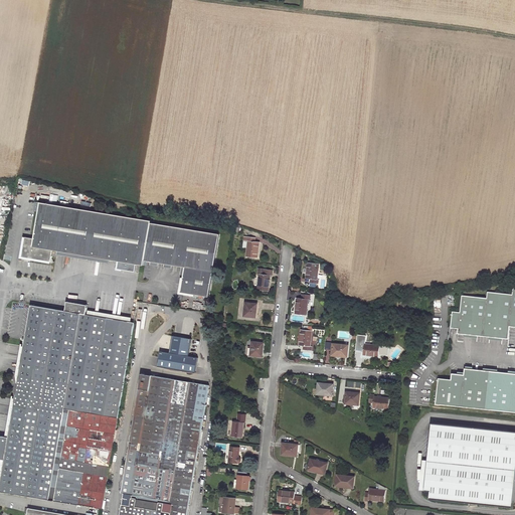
[(153,221),(41,202),(34,238),(26,236),(24,248),(26,248),(25,254),(31,255),(31,258),(51,262),(52,255),(50,255),(51,249),(53,249),(146,266),(146,261),(153,223),(153,221)]
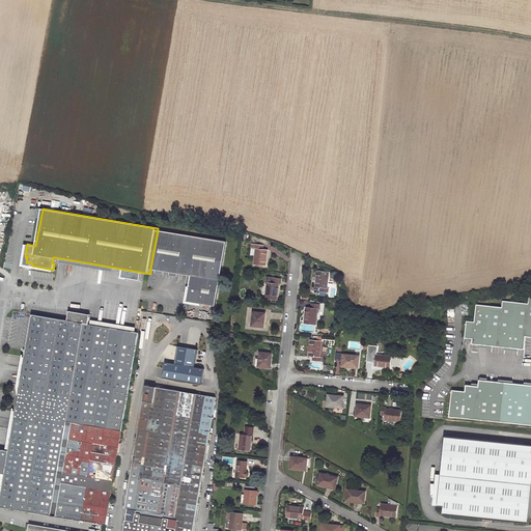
[(227,242),(158,230),(150,269),(192,276),(188,301),(217,306),(227,242)]
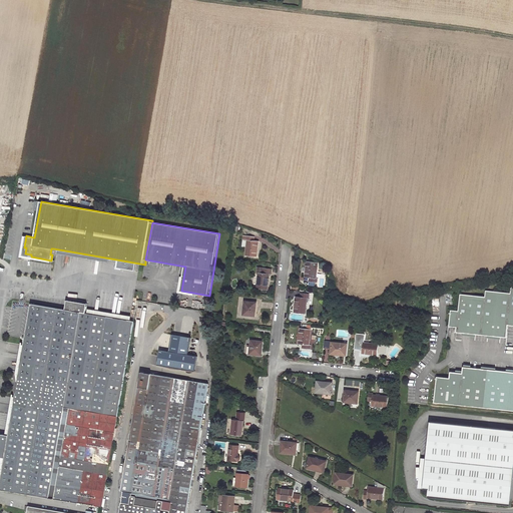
[(254,241),(247,240),(246,255),(257,258),(259,241),(254,241)]
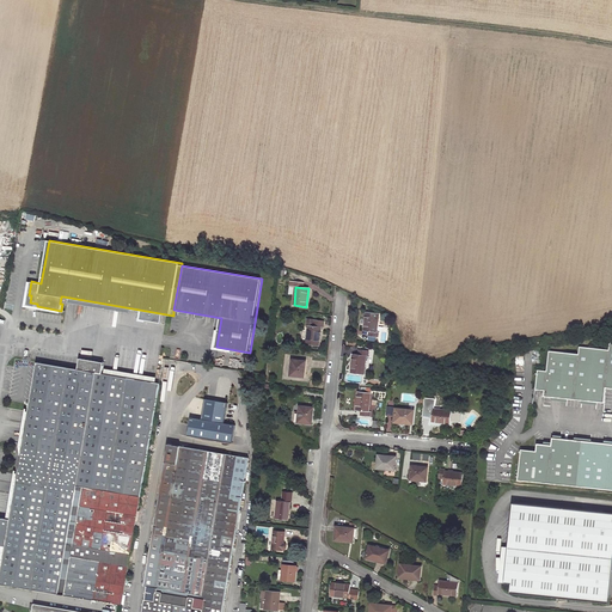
[(369,331),(377,332),(379,313),(367,312),(365,331),(369,331)]
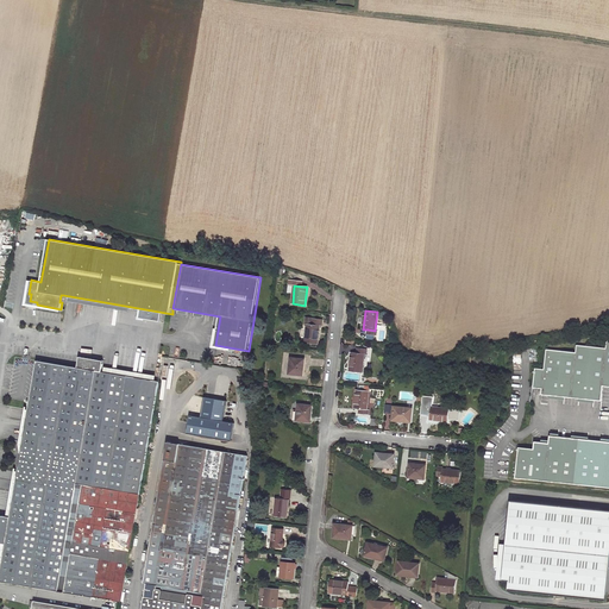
[(320,326),(313,325),(307,325),(306,343),(318,344),(320,326)]
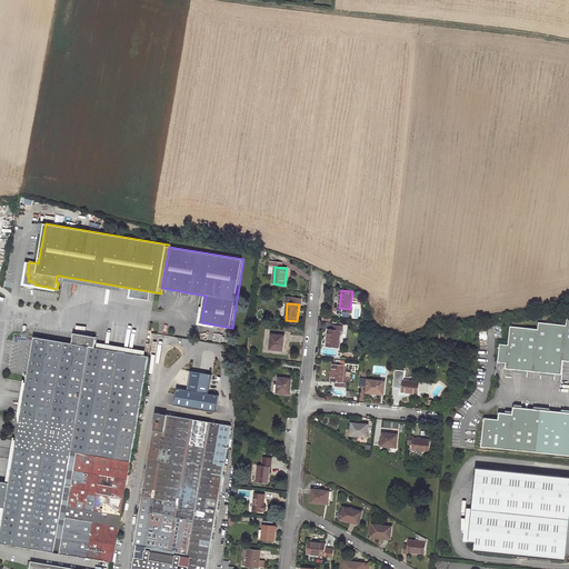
[(508,343),(500,342),(498,361),(507,362),(506,368),(562,373),(563,359),(568,359),(568,318),(567,318),(567,323),(539,321),(538,328),(510,325),(508,343)]
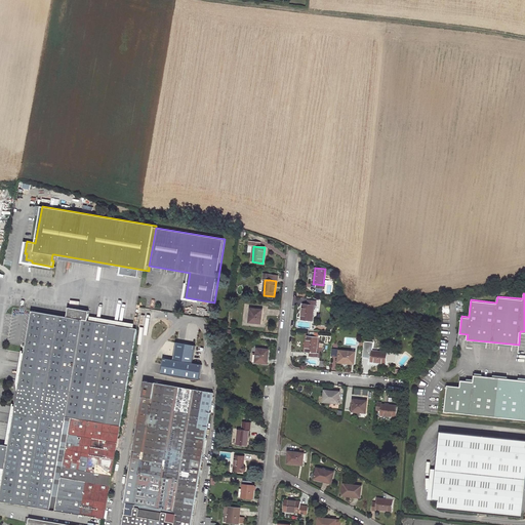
[(314,305),(308,305),(303,304),(301,320),(312,321),(314,305)]
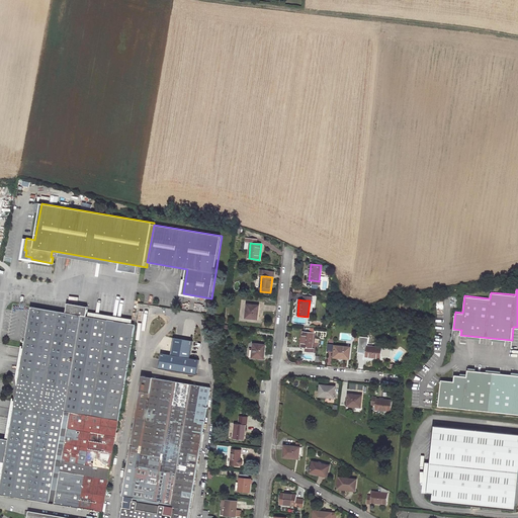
[(259,306),(248,305),(247,318),(257,319),(259,306)]
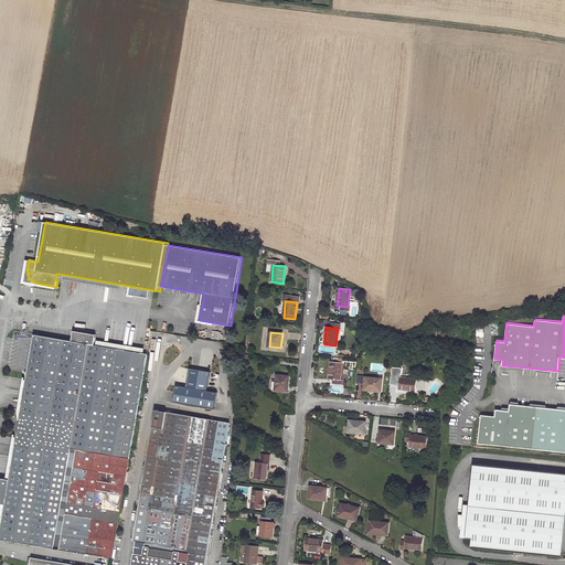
[(3,480),(0,499),(0,503),(8,505),(1,540),(114,558),(149,355),(36,336),(11,481),(3,480)]
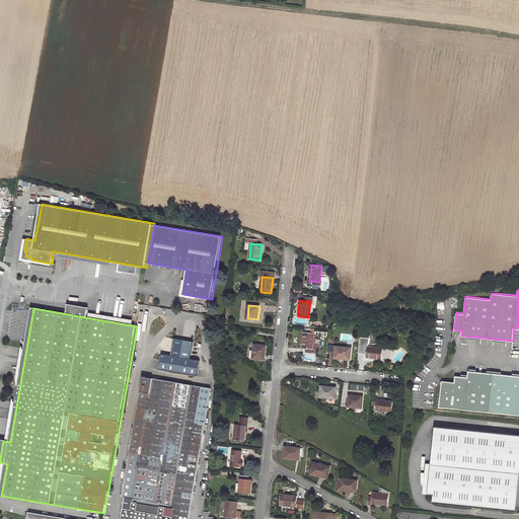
[(306,348),(313,349),(314,334),(304,332),(302,348),(306,348)]
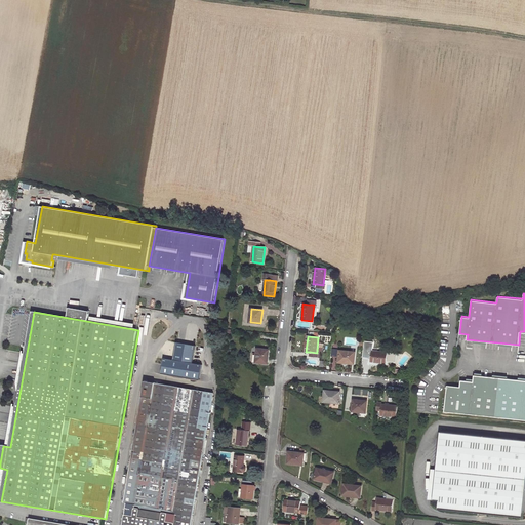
[(174,361),(165,359),(162,375),(200,381),(203,365),(193,364),(196,347),(177,344),(174,361)]
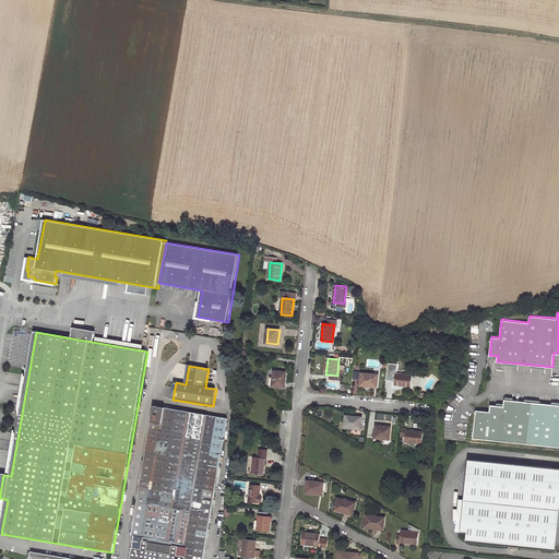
[(274,377),(273,385),(284,388),(286,373),(274,371),(274,377)]
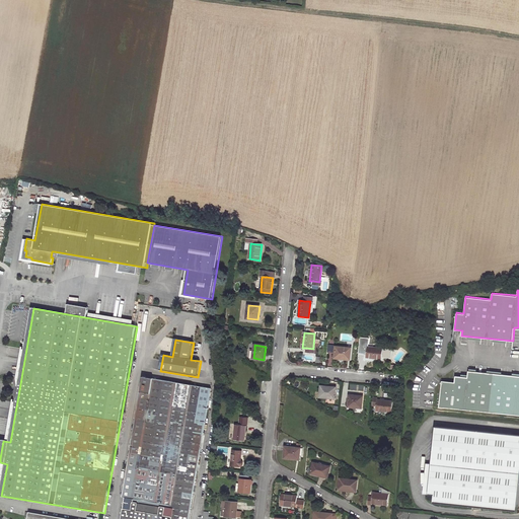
[(382,361),(383,350),(368,348),(368,346),(364,346),(363,354),(367,354),(366,359),(382,361)]
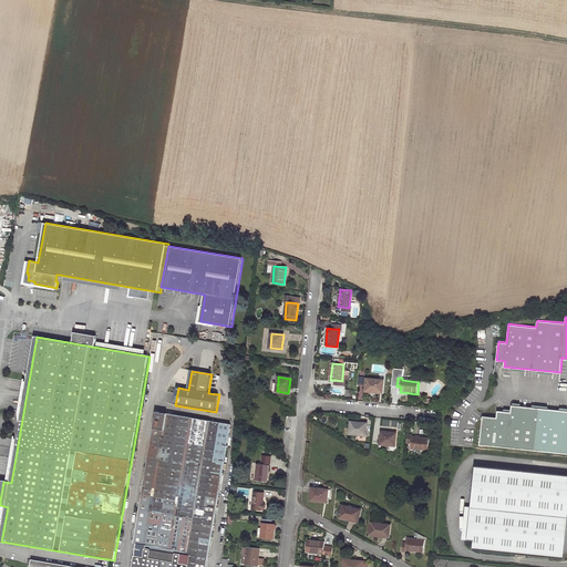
[(384,381),(367,379),(366,391),(377,392),(377,393),(382,393),(384,381)]
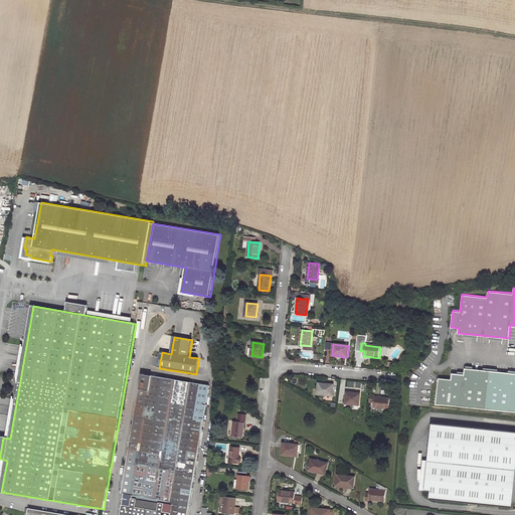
[(439,379),(436,404),(514,411),(514,372),(465,368),(464,375),(452,373),(452,380),(439,379)]
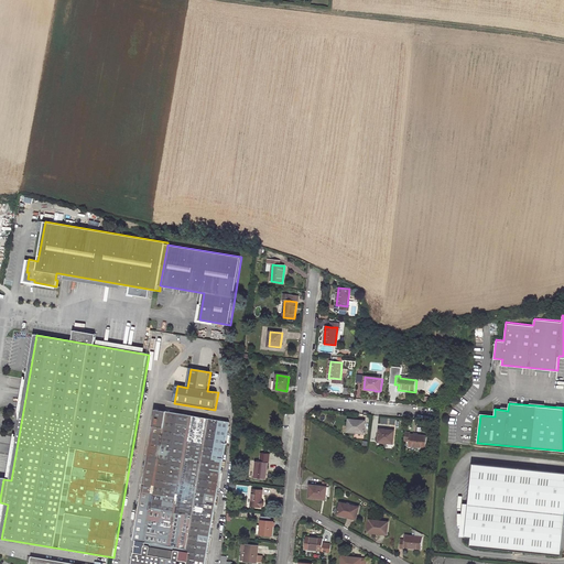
[(158,410),(144,483),(196,492),(203,459),(161,452),(169,411),(158,410)]
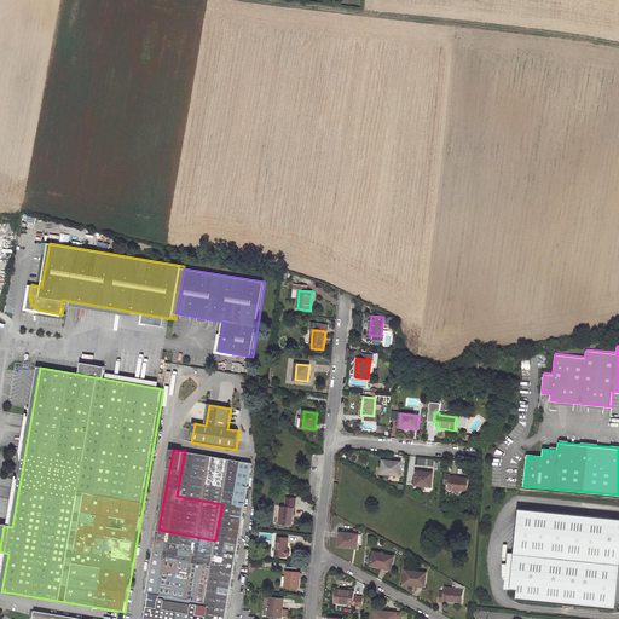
[(238,544),(253,463),(185,451),(177,496),(223,504),(215,541),(238,544)]
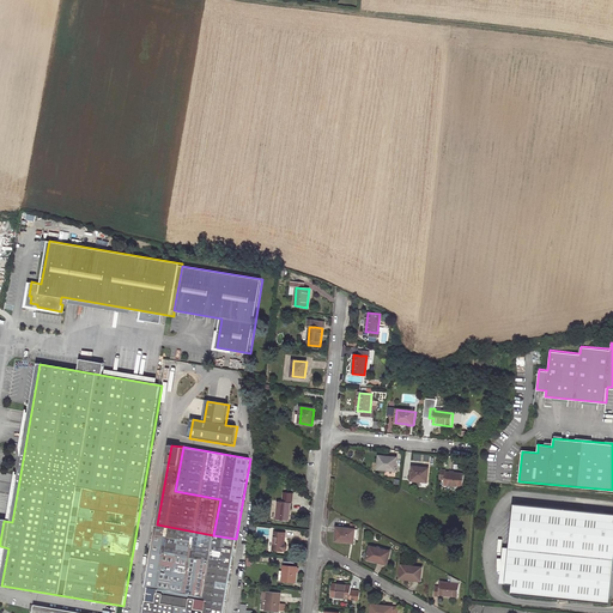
[(396,457),(378,455),(377,469),(395,472),(396,457)]
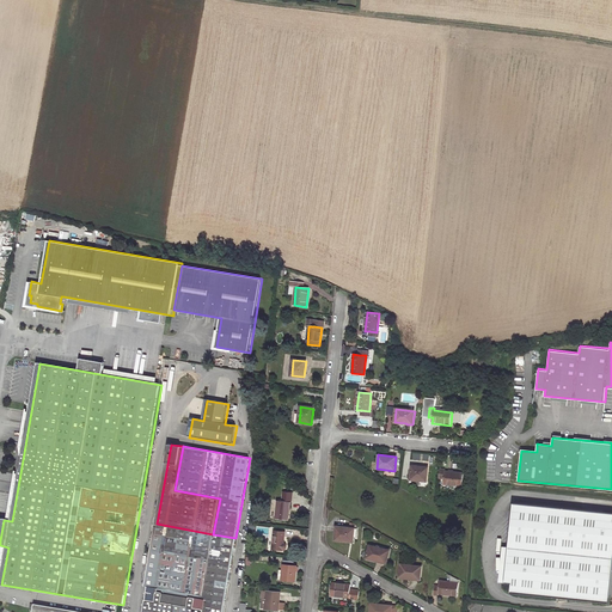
[(428,469),(411,467),(410,479),(420,481),(420,482),(426,483),(428,469)]
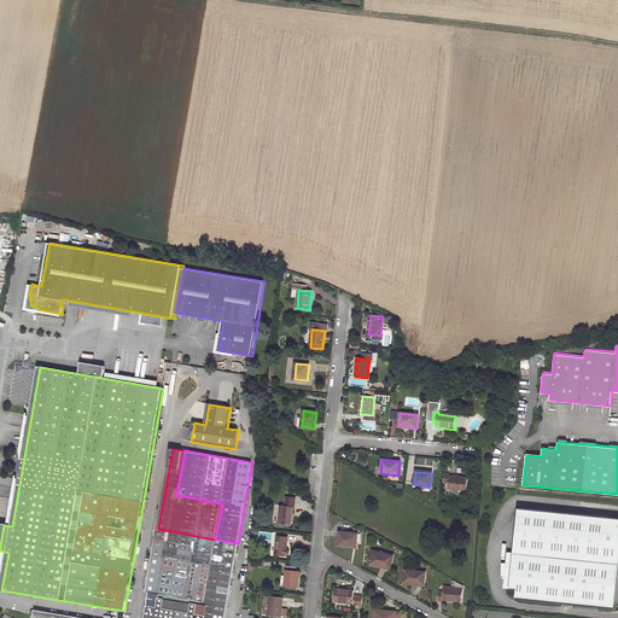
[(466,491),(468,479),(450,477),(450,476),(444,474),(443,484),(449,485),(449,490),(466,491)]
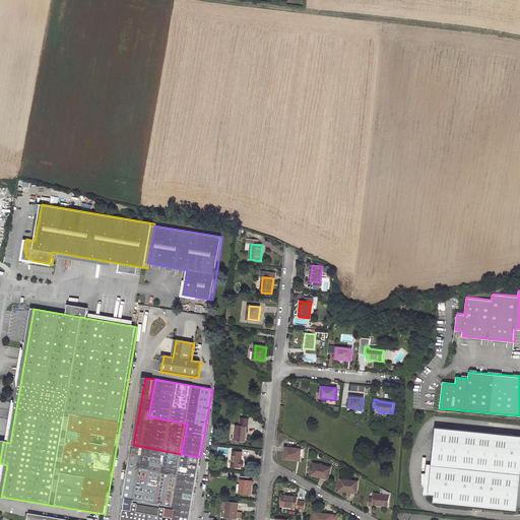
[(237,426),(235,441),(245,443),(247,427),(248,428),(249,418),(241,418),(240,427),(237,426)]
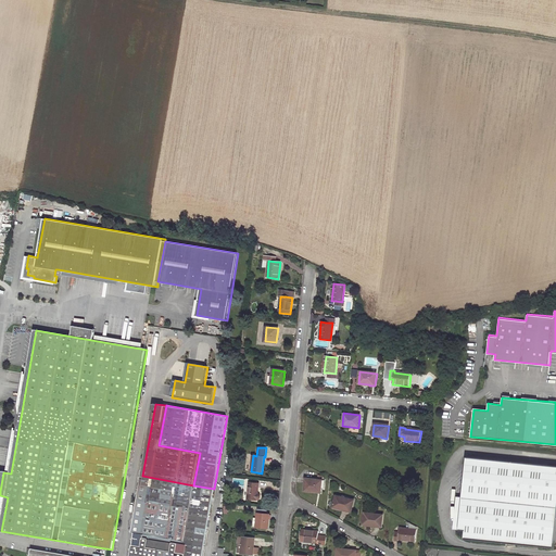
[(466,531),(465,540),(555,547),(555,544),(555,542),(551,542),(553,518),(555,517),(555,465),(467,457),(466,466),(469,470),(465,474),(468,478),(464,482),(468,487),(464,490),(459,531),(466,531)]
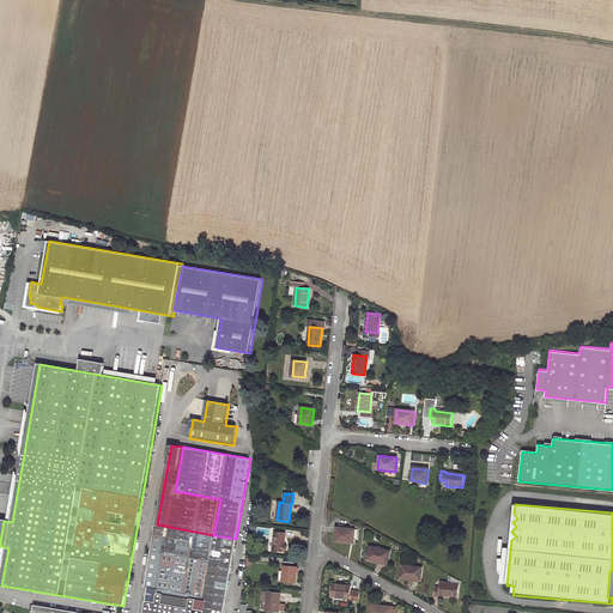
[(202,599),(210,562),(213,535),(157,525),(146,589),(149,590),(202,599)]
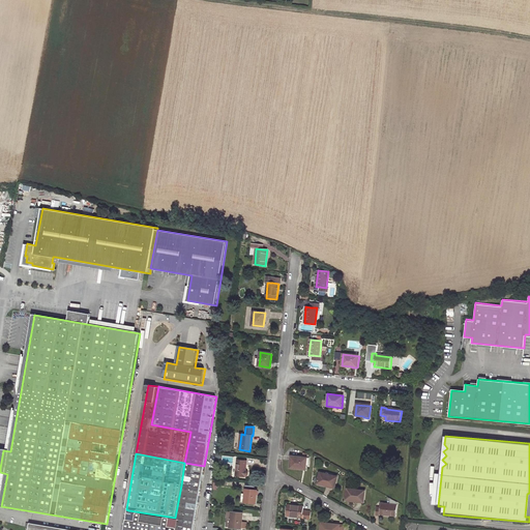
[(306,457),(291,454),(290,466),(299,467),(299,468),(304,468),(306,457)]
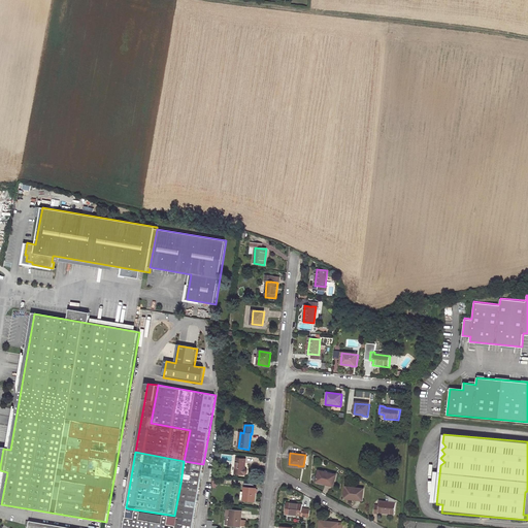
[(245,460),(236,459),(235,473),(244,474),(245,474),(246,473),(248,471),(246,470),(246,469),(244,469),(245,460)]
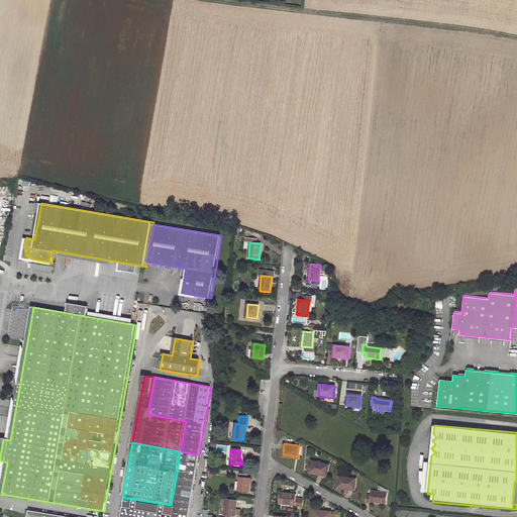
[(180,451),(177,474),(195,477),(199,454),(180,451)]
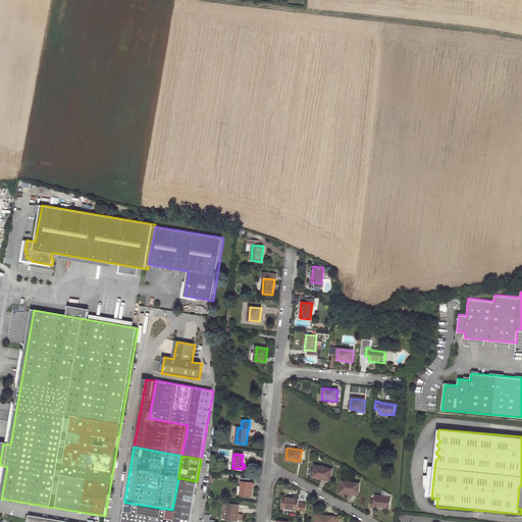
[(331,469),(314,465),(312,476),(328,480),(331,469)]
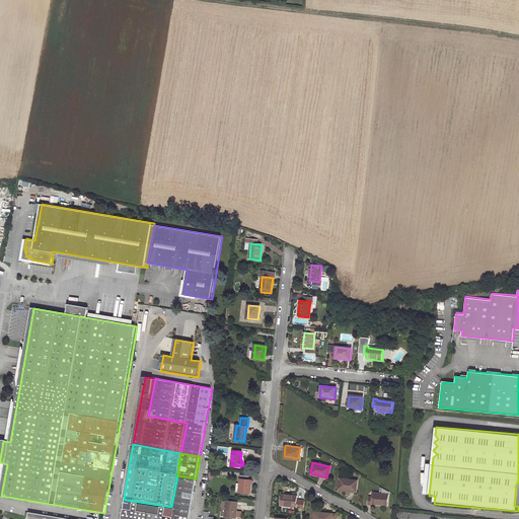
[(189,518),(196,478),(177,475),(171,507),(170,511),(173,511),(171,518),(189,518)]
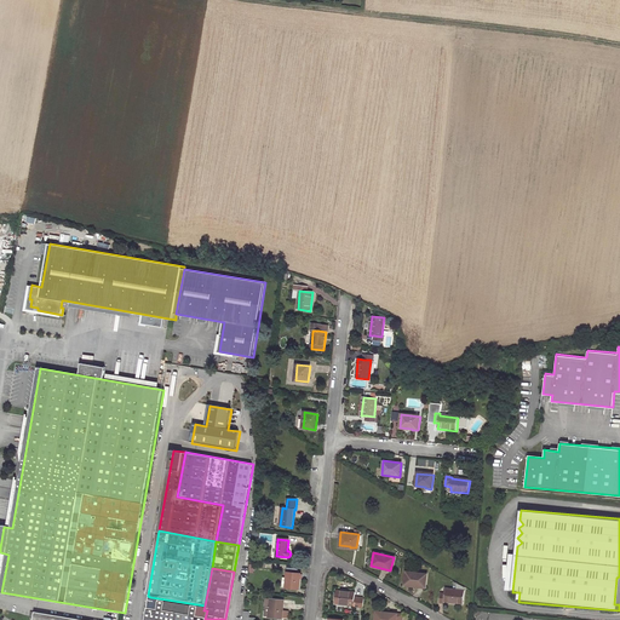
[(300,574),(287,573),(286,587),(299,589),(300,574)]
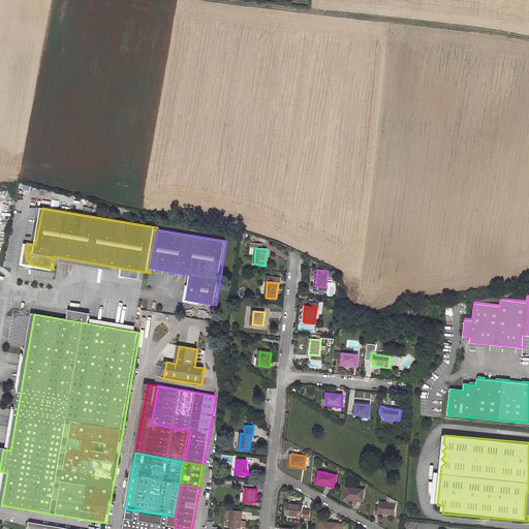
[(364,491),(346,489),(345,500),(362,502),(364,491)]
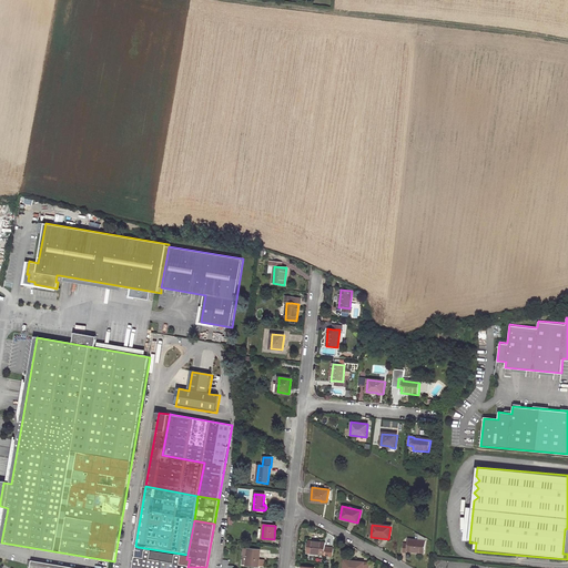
[(424,554),(425,543),(408,540),(408,545),(403,544),(402,553),(407,554),(407,551),(424,554)]
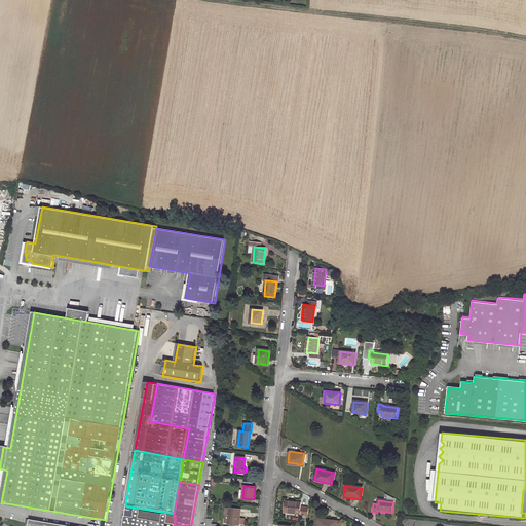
[(302,502),(286,501),(285,512),(301,514),(301,515),(308,516),(309,508),(301,506),(302,502)]
